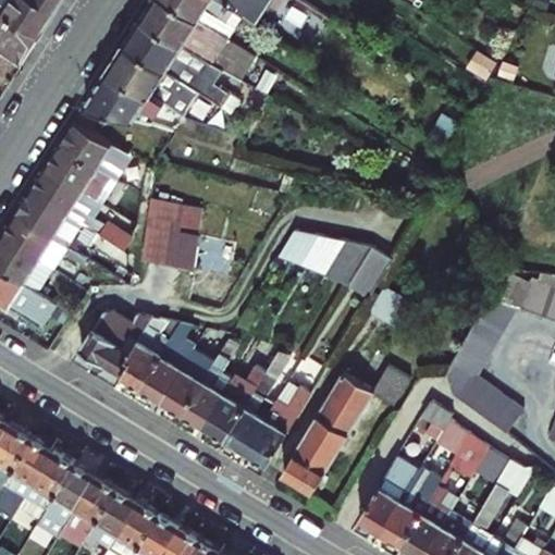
[(0,12),(39,38),(57,12),(38,0),(0,0),(0,12)]
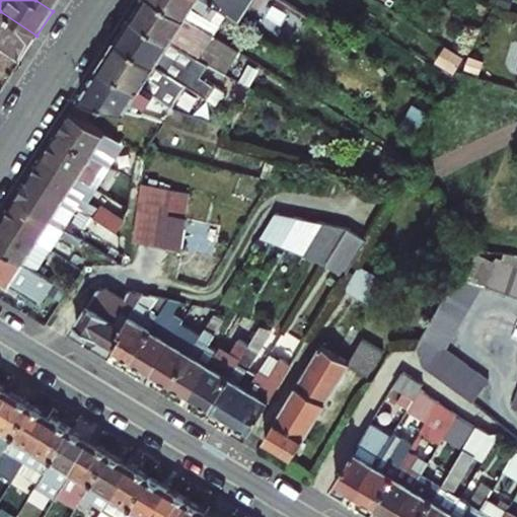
[(35,0),(53,11),(59,0),(35,0)]
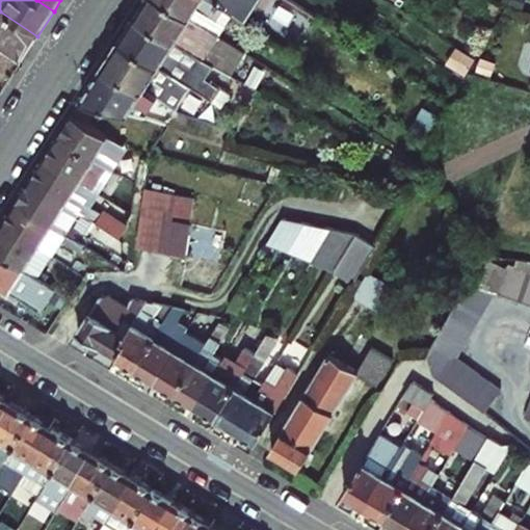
[(146,0),(135,18),(209,67),(214,70),(231,78),(245,55),(218,38),(158,0),(146,0)]
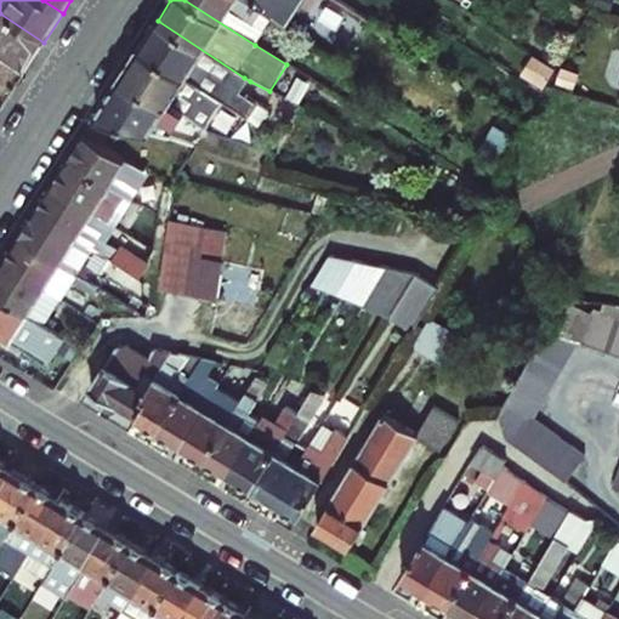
[(239,0),(185,0),(255,45),(263,33),(271,21),(239,0)]
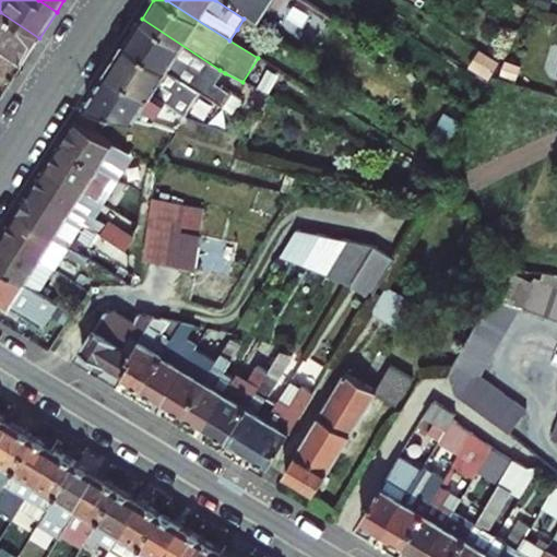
[(215,0),(244,19),(248,21),(249,22),(257,10),(250,6),(252,0),(215,0)]
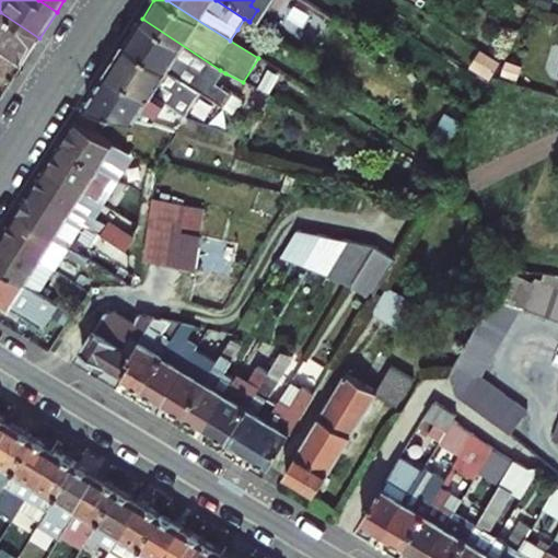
[(325,36),(328,32),(314,24),(322,13),(302,0),(271,0),(271,1),(325,36)]
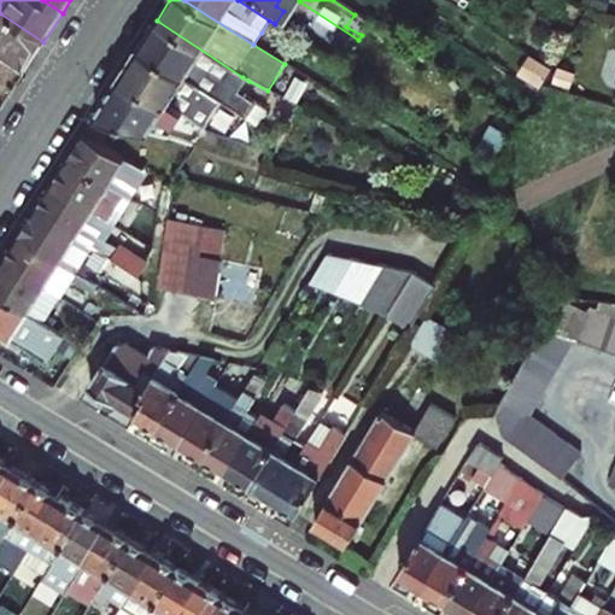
[(0,59),(23,75),(44,42),(0,13),(0,59)]
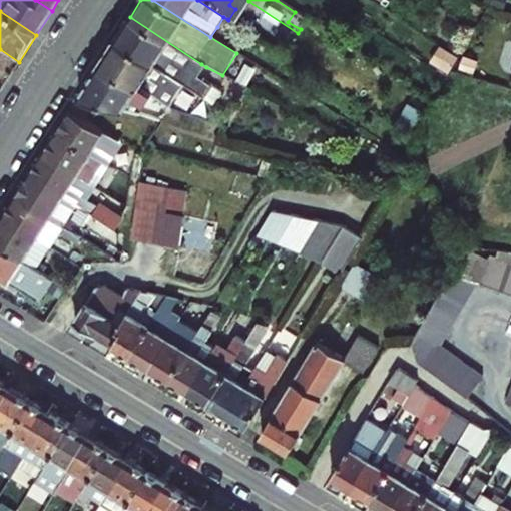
[(288,22),(301,29),(307,19),(295,12),(288,22)]
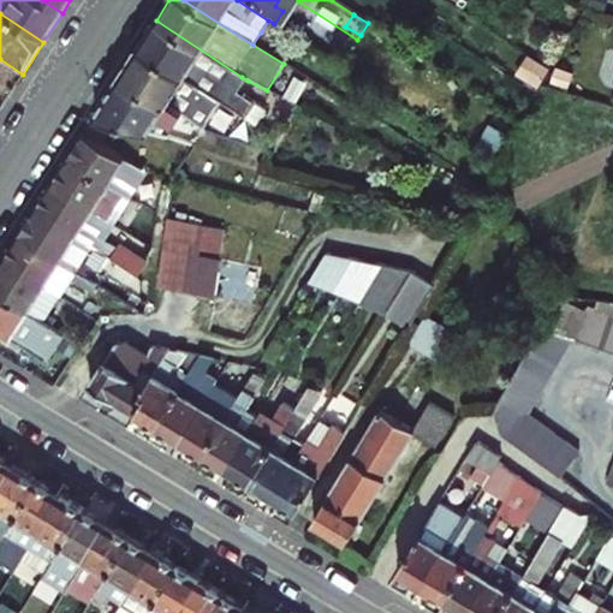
[(156,21),(140,47),(251,123),(274,138),(283,126),(255,106),(238,95),(233,91),(242,77),(156,21)]
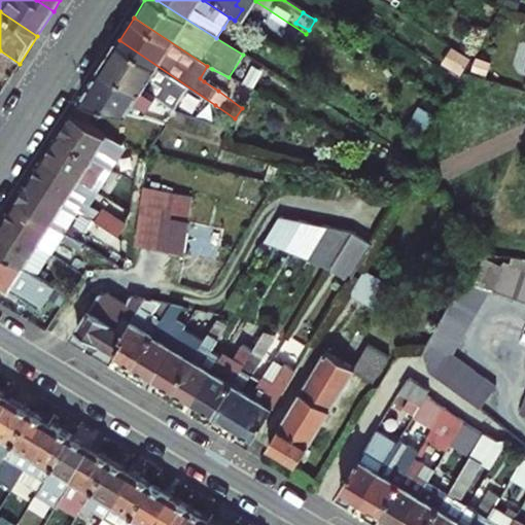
[(230,18),(223,28),(228,30),(234,20),(230,18)]
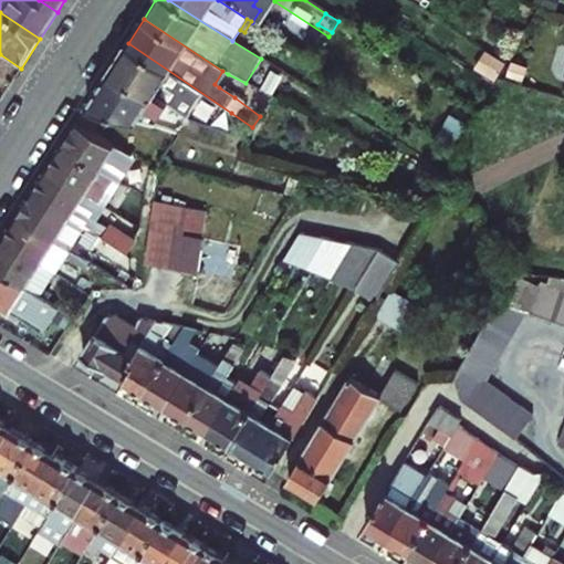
[(231,113),(128,43),(107,75),(154,96),(187,118),(220,131),(231,113)]
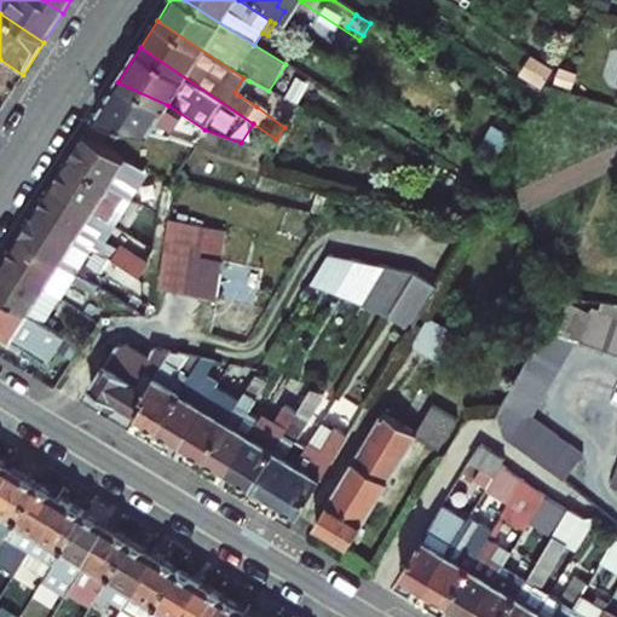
[(235,92),(240,96),(249,81),(243,78),(235,92)]
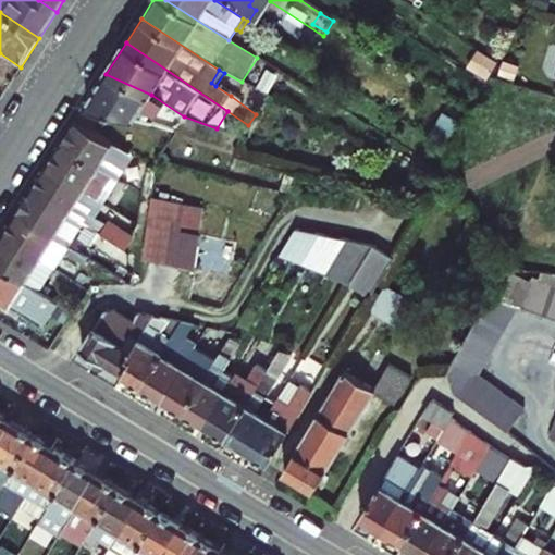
[(151,95),(106,74),(86,106),(171,133),(177,125),(182,123),(184,116),(151,95)]
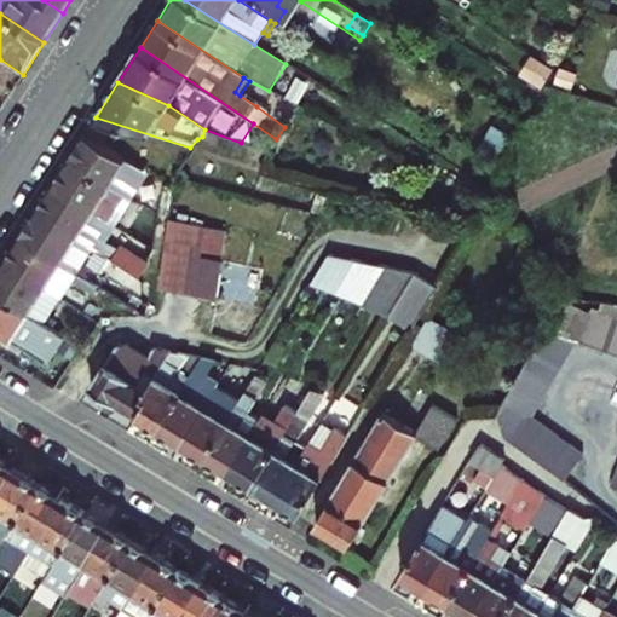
[(85,134),(68,161),(110,188),(115,191),(125,197),(142,171),(139,169),(85,134)]
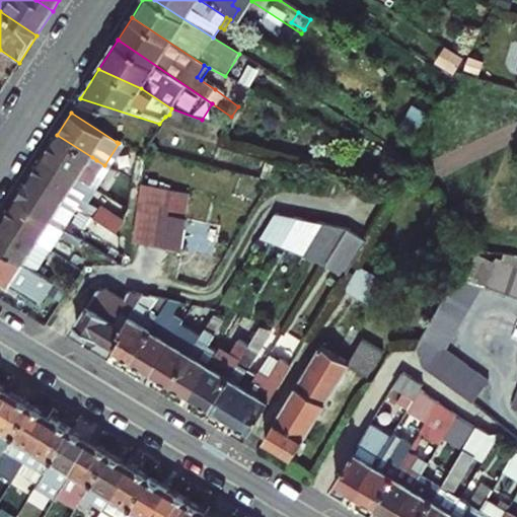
[(57,135),(43,157),(78,178),(92,157),(57,135)]
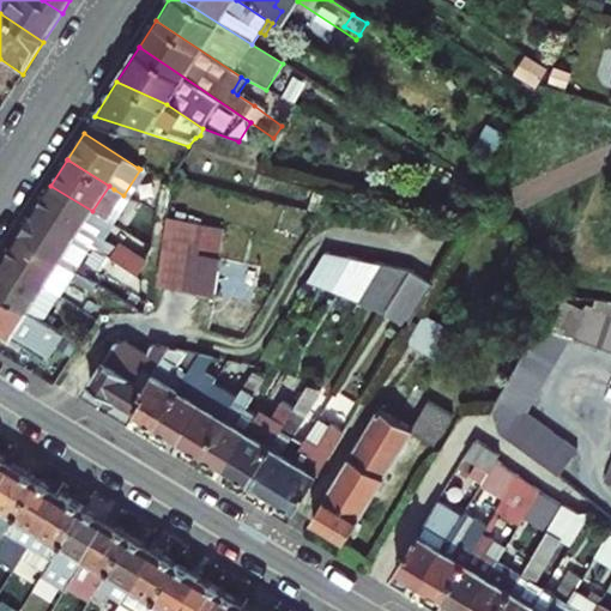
[(146,170),(140,169),(123,195),(128,198),(146,170)]
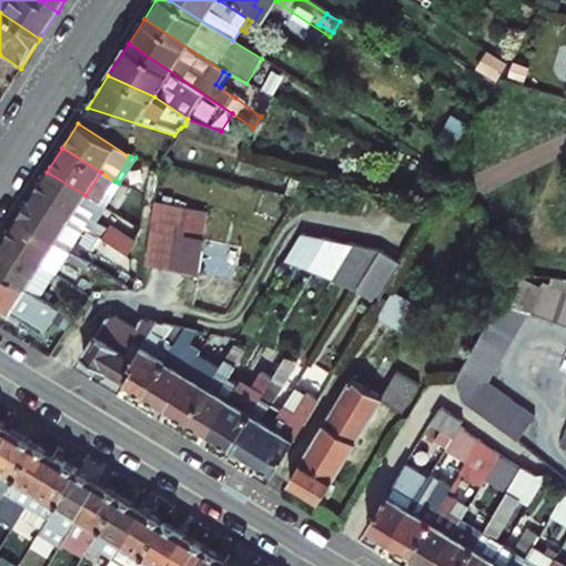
[(47,172),(32,194),(83,229),(125,256),(134,242),(109,226),(107,230),(95,223),(90,220),(100,204),(91,199),(86,195),(47,172)]
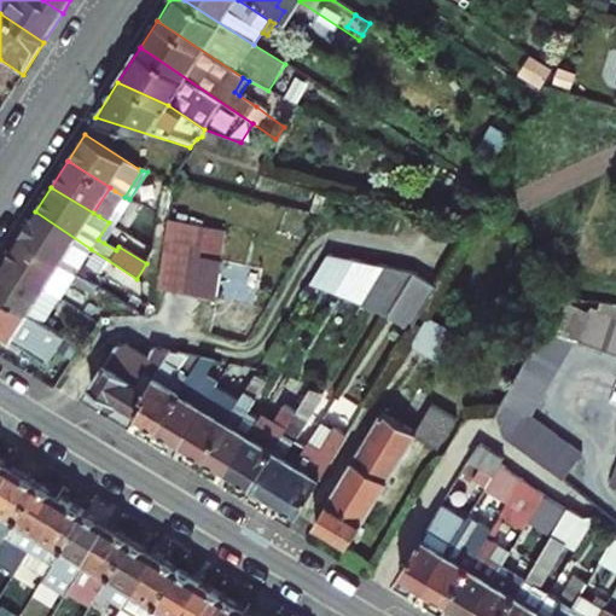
[(125,197),(115,191),(109,202),(127,213),(133,202),(129,199),(125,197)]
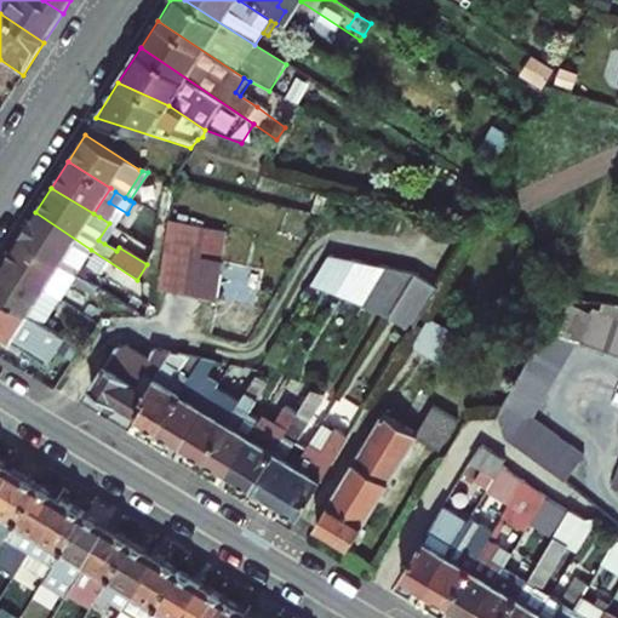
[(18,239),(93,287),(99,278),(80,267),(91,250),(35,212),(18,239)]
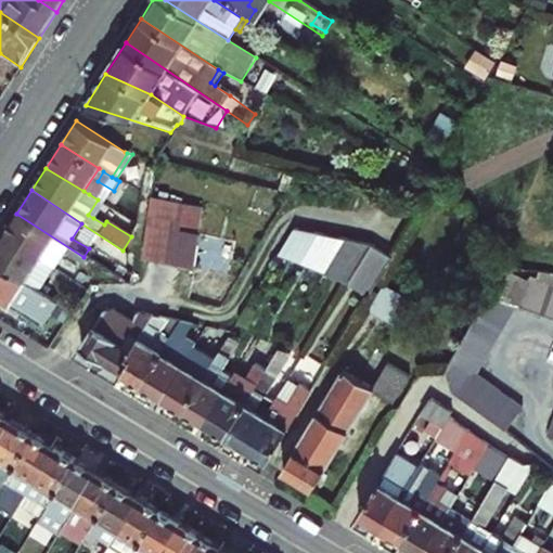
[(89,194),(98,200),(100,195),(91,191),(89,194)]
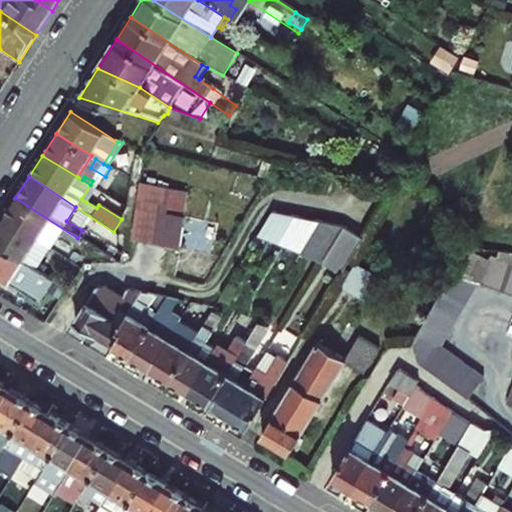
[(133,239),(179,249),(186,218),(192,194),(140,184),(133,239)]
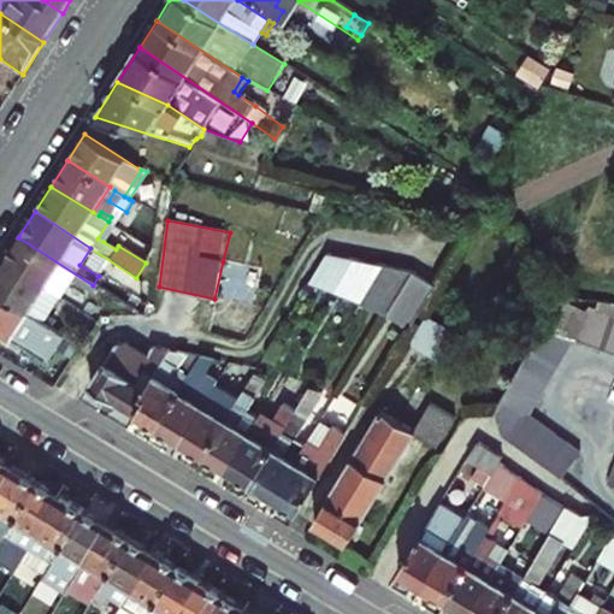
[(98,238),(104,242),(113,226),(108,222),(98,238)]
